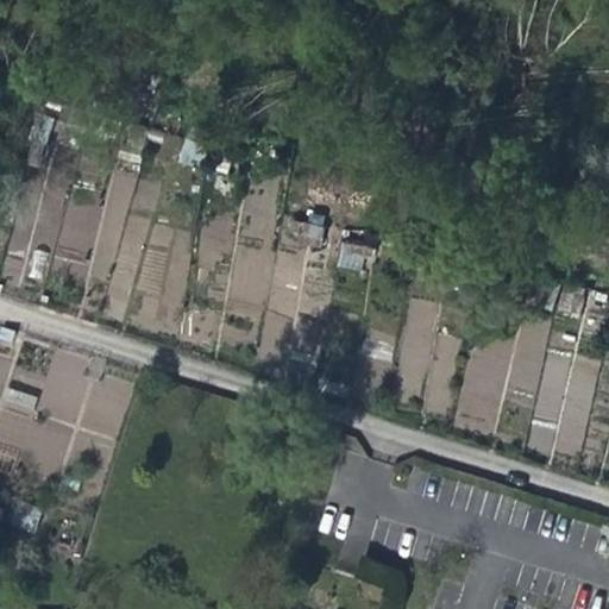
[(319,244),(324,228),(293,219),(288,234),(319,244)]
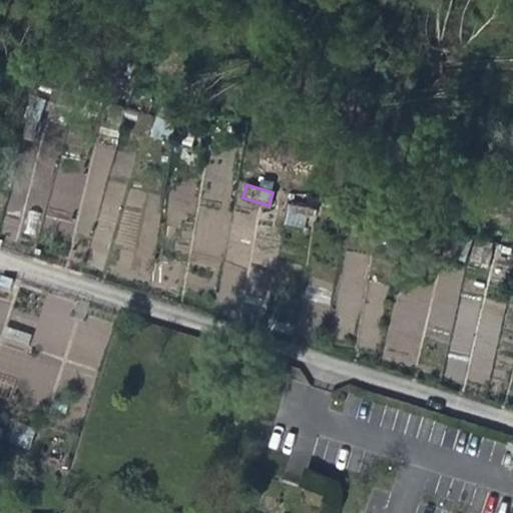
[(287,203),(283,224),(308,228),(311,207),(287,203)]
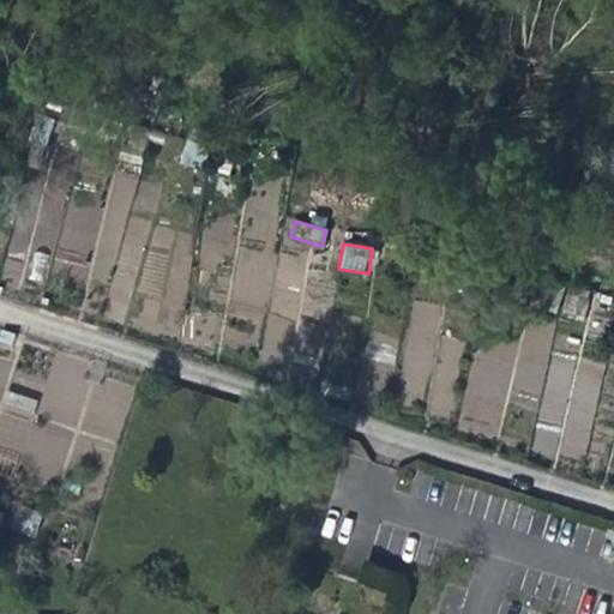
[(459,332),(441,332),(443,302),(407,301),(402,411),(456,413),(459,332)]
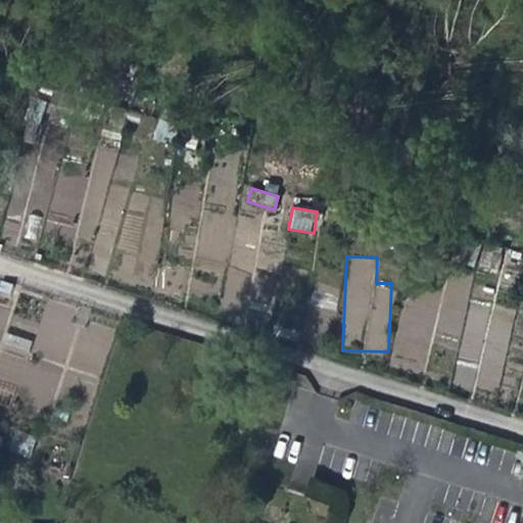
[(435,325),(460,331),(473,275),(446,268),(441,287),(410,280),(388,366),(424,374),(435,325)]
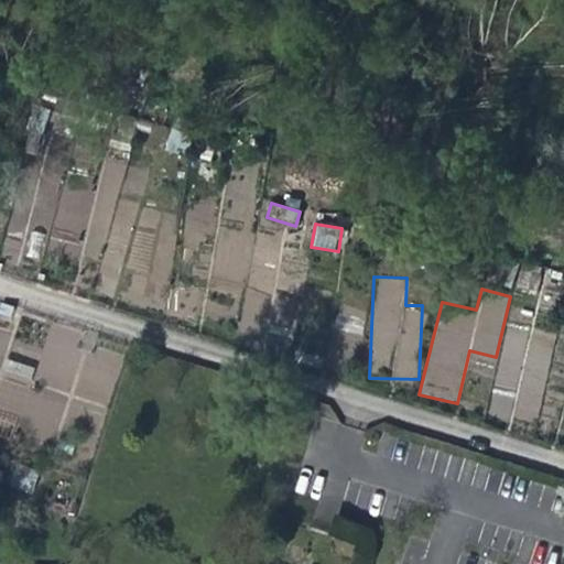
[(548,357),(553,336),(533,332),(528,353),(548,357)]
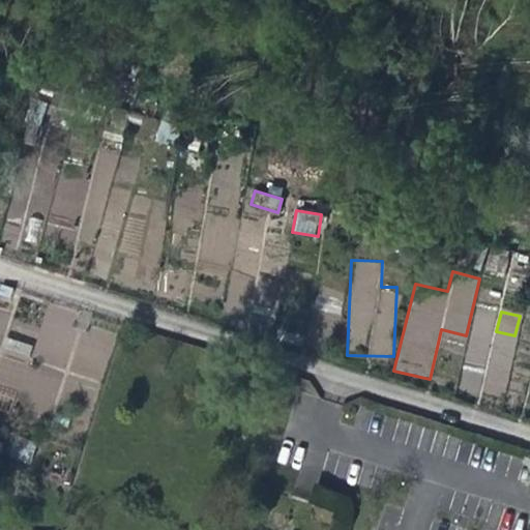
[(2,353),(28,360),(31,345),(6,339),(2,353)]
